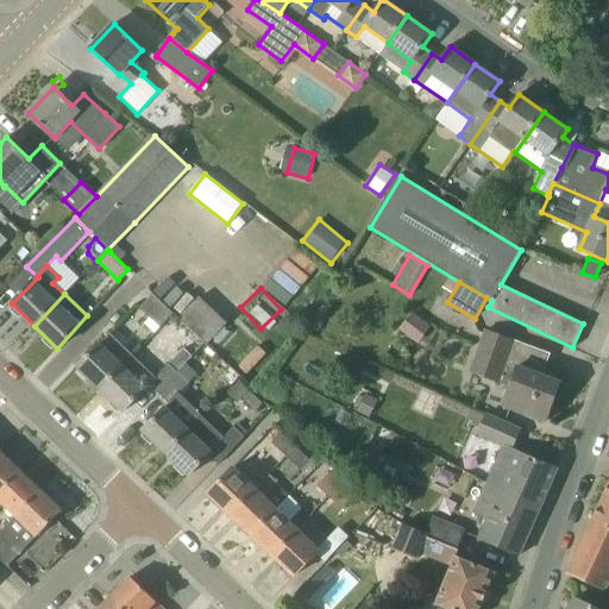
[(169,309),(170,309),(154,294),(140,308),(161,327),(174,314),(169,309)]
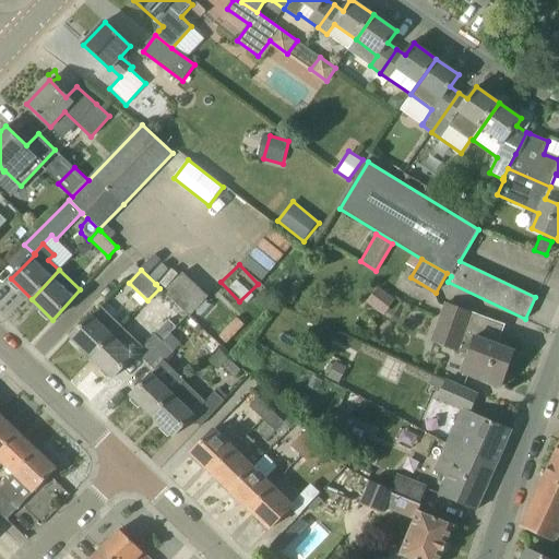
[(209,297),(183,272),(164,293),(190,317),(209,297)]
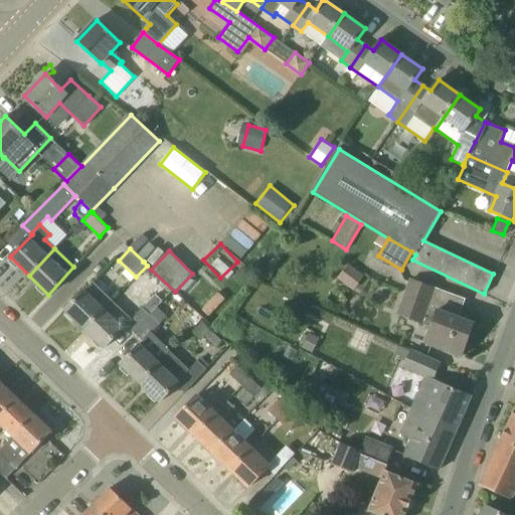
[(337,279),(346,286),(358,271),(349,264),(337,279)]
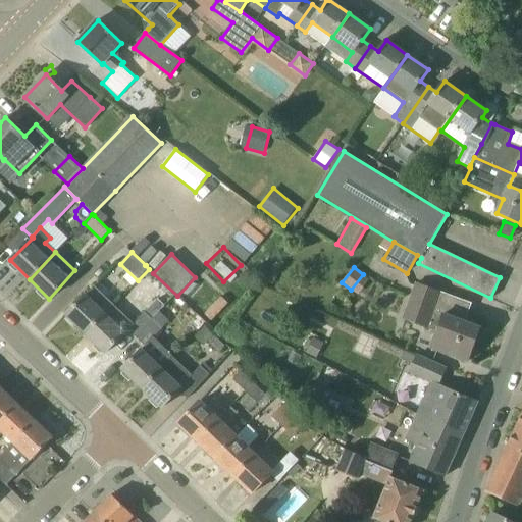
[(465,321),(472,304),(416,283),(404,318),(437,330),(431,348),(468,362),(480,327),(465,321)]
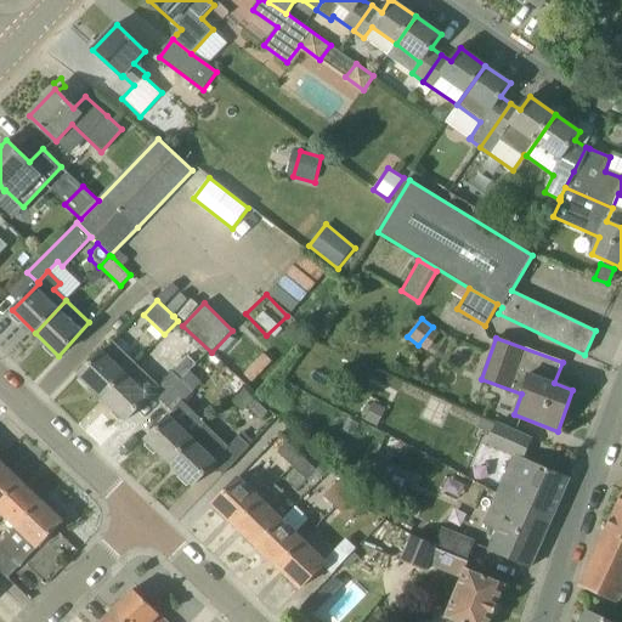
[(102,399),(136,363),(112,341),(78,375),(102,399)]
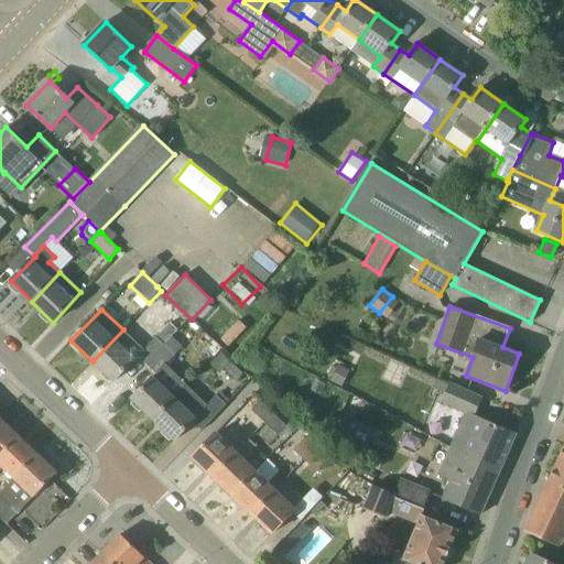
[(156,337),(164,344),(177,329),(170,323),(156,337)]
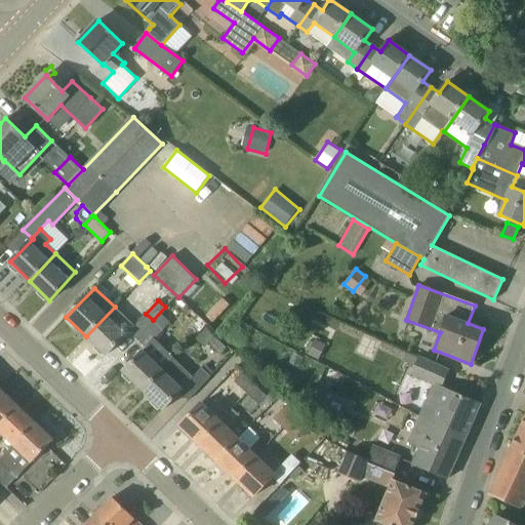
[(125,334),(117,325),(125,317),(115,307),(86,336),(106,355),(125,334)]
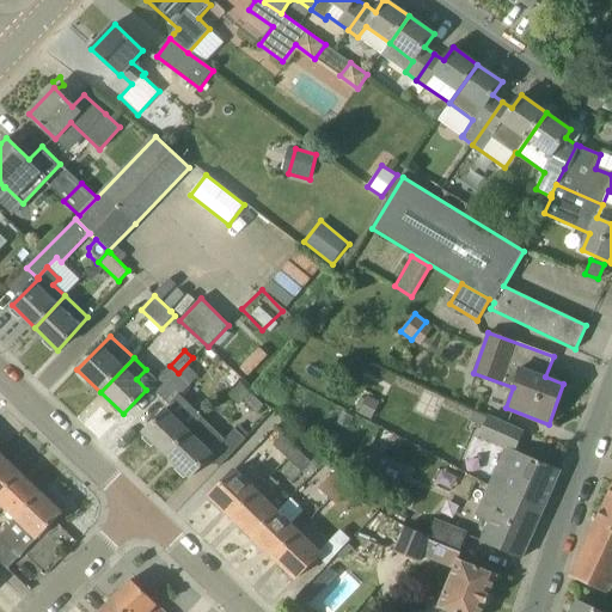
[(151,387),(160,396),(179,375),(170,366),(157,380),(151,387)]
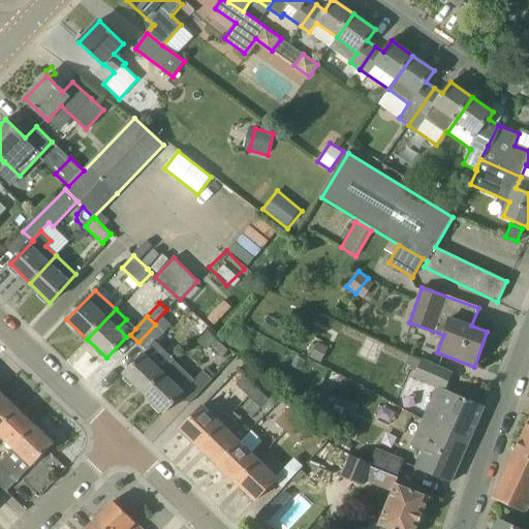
[(155,343),(164,334),(155,324),(138,342),(147,350),(124,374),(144,394),(173,364),(155,343)]
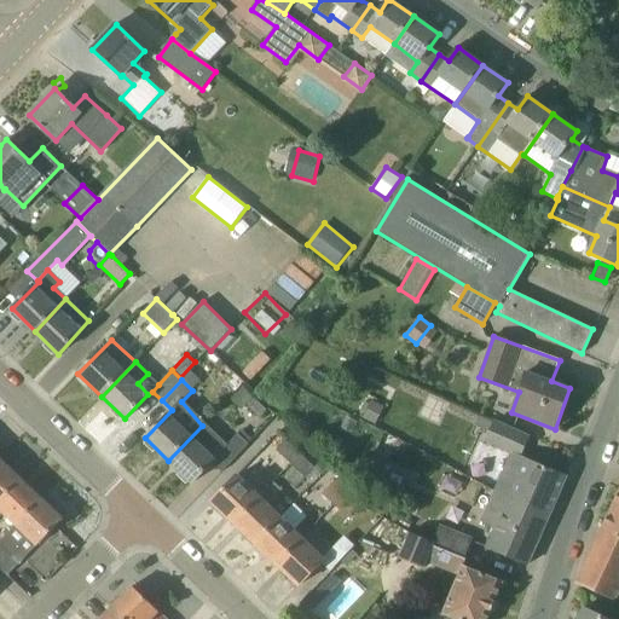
[(254,397),(243,386),(235,393),(247,404),(254,397)]
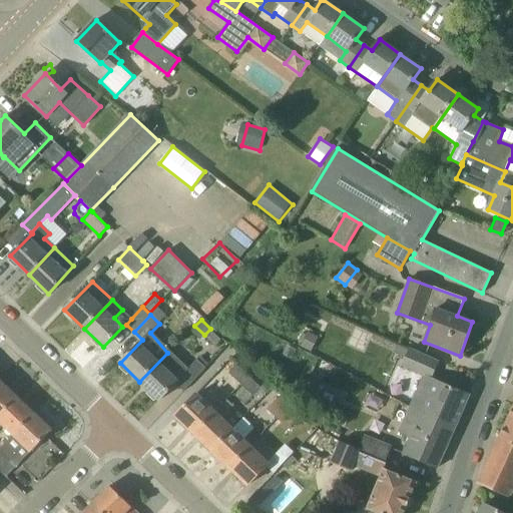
[(311,352),(319,337),(308,332),(300,347),(311,352)]
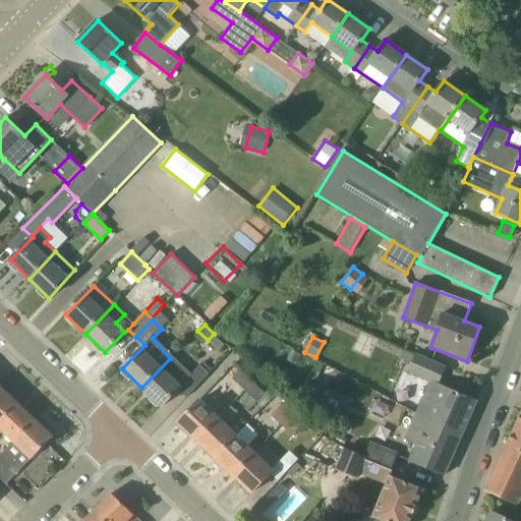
[(461,439),(477,400),(439,385),(446,367),(415,355),(409,371),(431,381),(418,410),(450,424),(447,431),(461,439)]
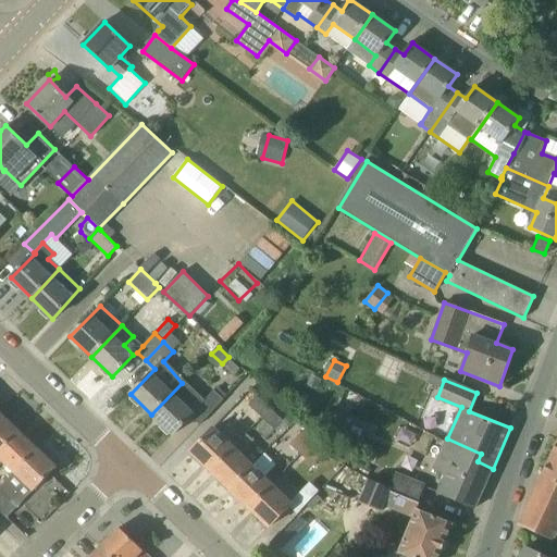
[(182,383),(151,415),(173,435),(190,417),(200,425),(223,399),(213,390),(205,399),(185,381),(183,383),(182,383)]
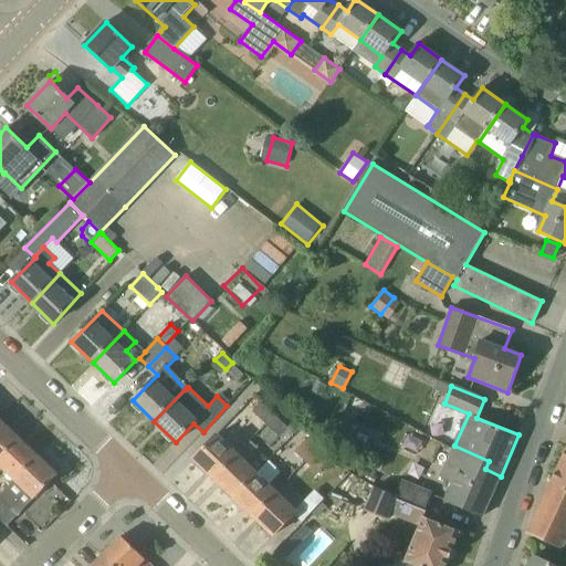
[(266,423),(275,415),(262,401),(253,411),(266,423)]
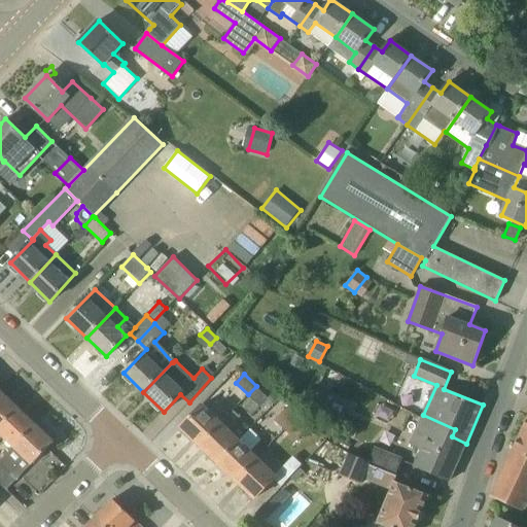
[(256,386),(248,394),(259,407),(269,397),(256,386)]
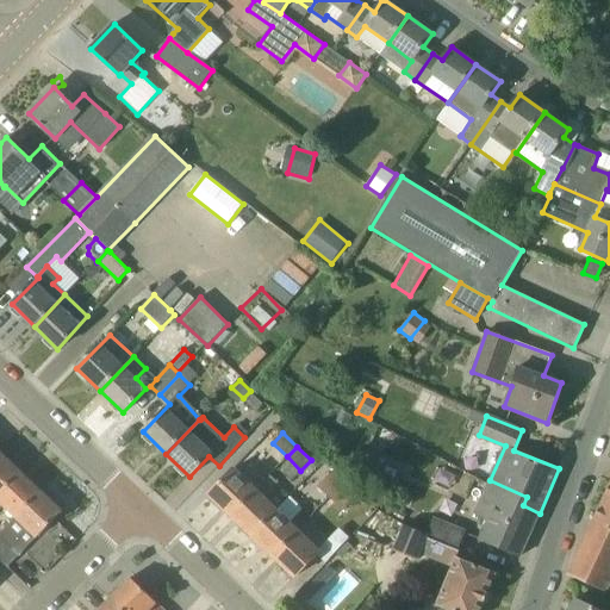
[(0,492),(20,472),(0,452),(0,492)]
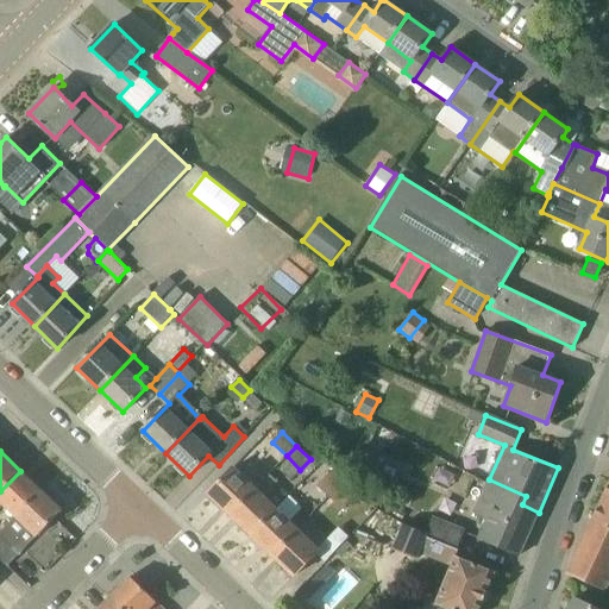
[(338,487),(339,487),(346,478),(336,468),(318,485),(328,496),(338,487)]
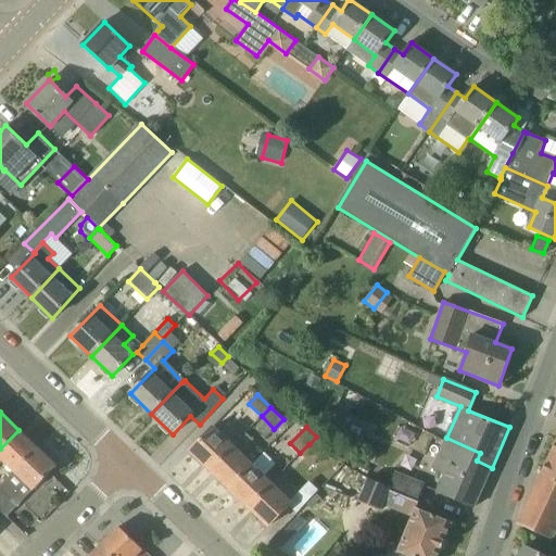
[(239,438),(232,444),(215,428),(190,452),(210,470),(240,439),(239,438)]
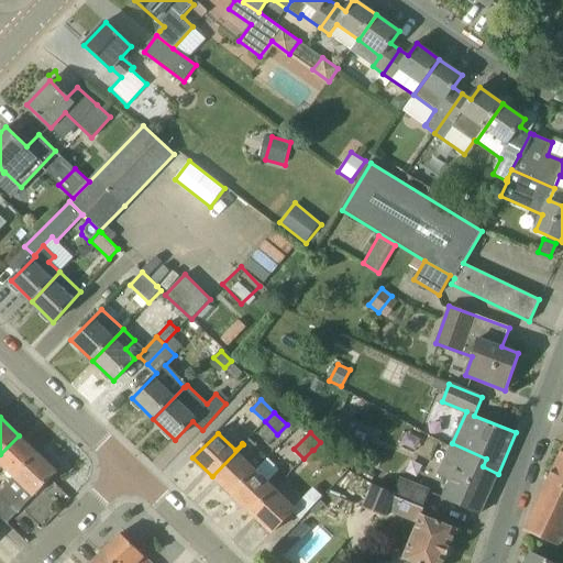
[(14,478),(37,453),(19,435),(0,454),(0,468),(2,466),(14,478)]
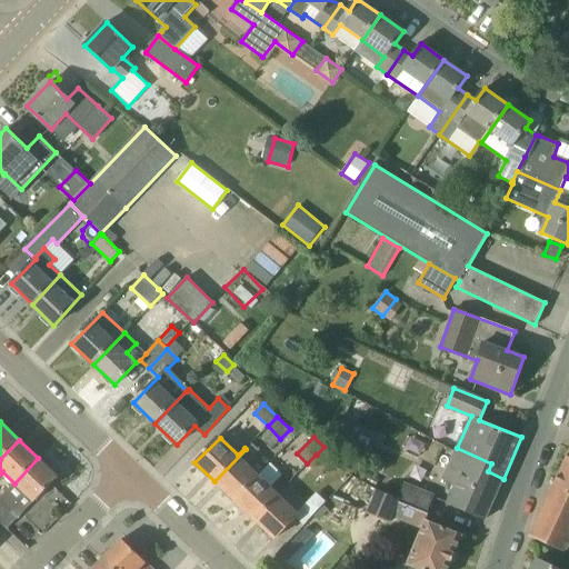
[(317,455),(316,455),(307,463),(320,476),(329,467),(336,459),(323,447),(317,455)]
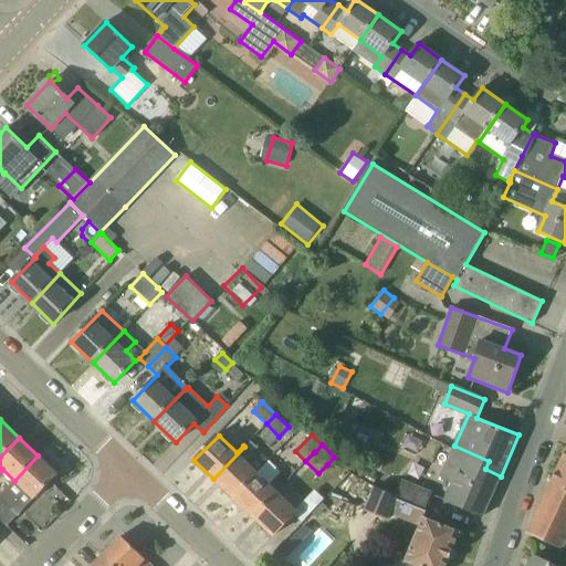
[(482,517),(501,477),(485,469),(489,461),(454,446),(440,478),(453,483),(446,501),(482,517)]
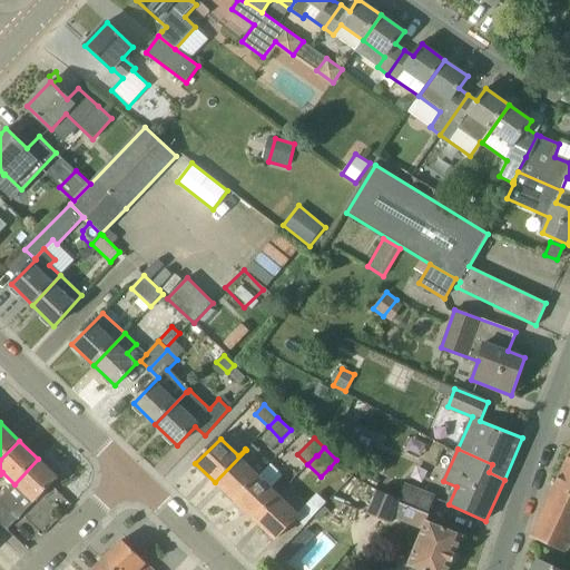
[(259,475),(247,464),(254,458),(246,450),(215,482),(235,501),(259,475)]
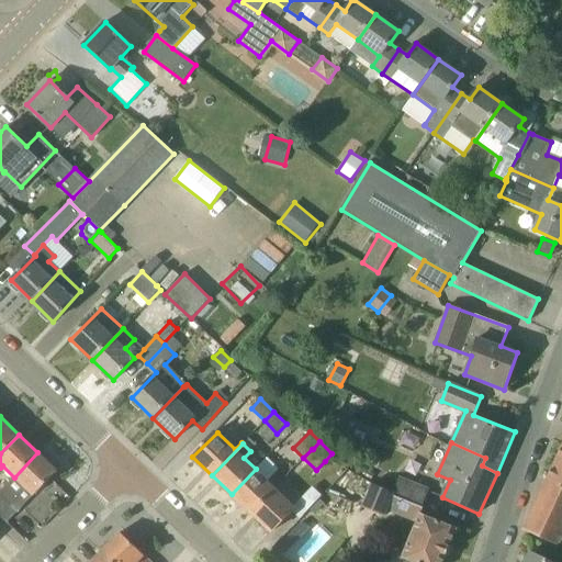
[(561,448),(547,480),(561,486),(561,448)]
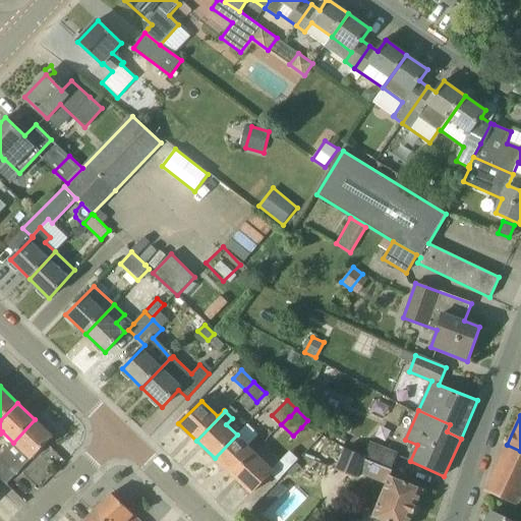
[(13,443),(0,456),(0,478),(6,484),(16,474),(19,471),(53,437),(35,419),(13,443)]
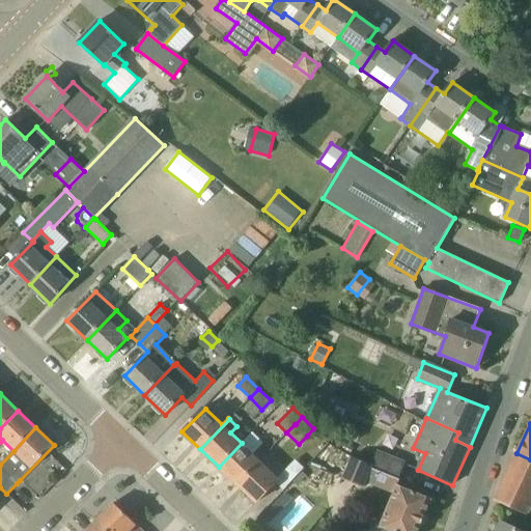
[(242,443),(219,467),(238,485),(260,462),(259,460),(267,453),(259,446),(252,453),(242,443)]
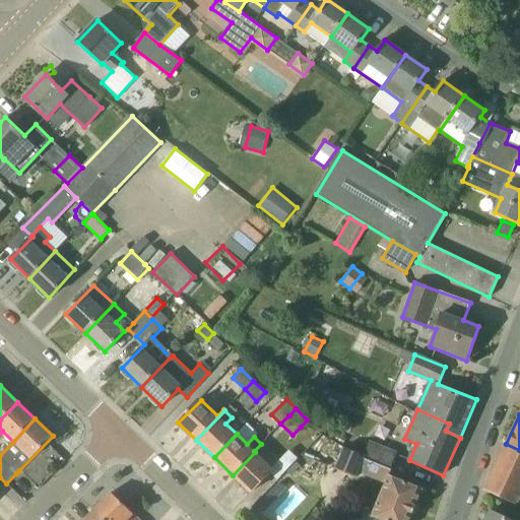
[(391,469),(397,454),(370,443),(365,457),(391,469)]
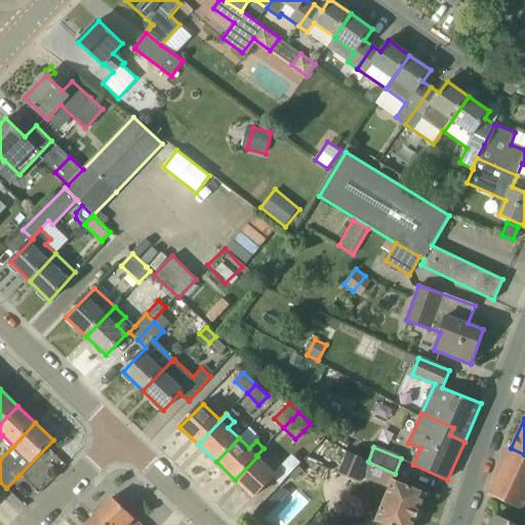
[(521,510),(524,501),(524,454),(511,448),(489,494),(521,510)]
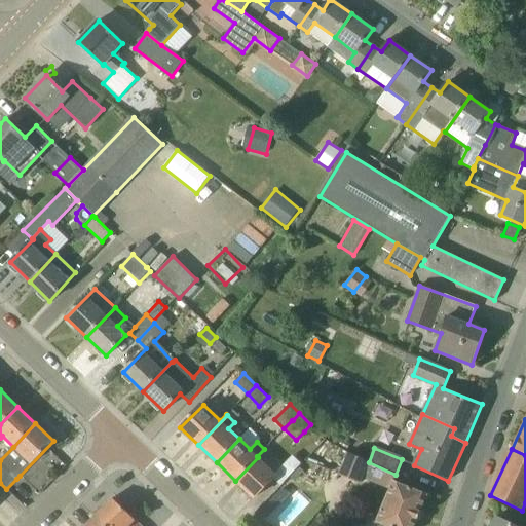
[(397,475),(396,475),(369,462),(348,453),(339,475),(360,483),(363,477),(390,488),(377,521),(388,525),(415,525),(427,495),(393,481),(397,475)]
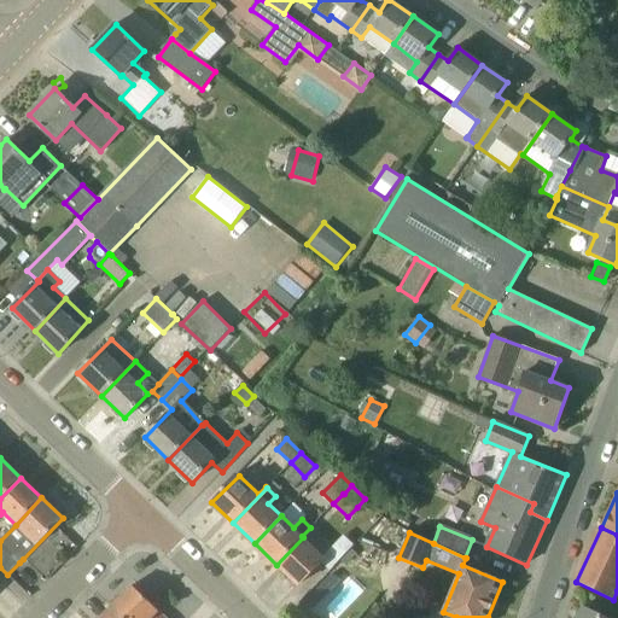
[(303,537),(277,565),(298,586),(325,558),(303,537)]
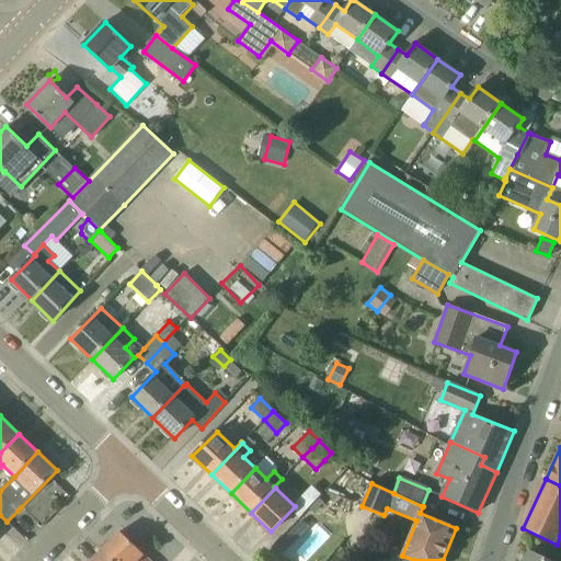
[(150,560),(119,531),(101,551),(111,560),(150,560)]
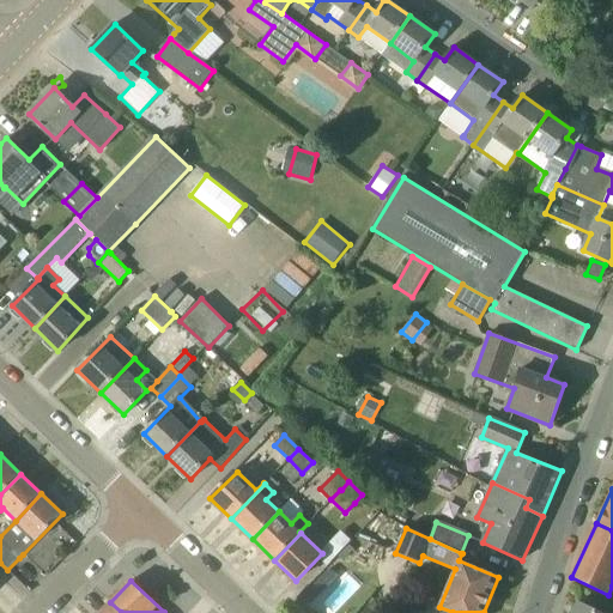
[(121,612),(110,602),(99,612),(121,612)]
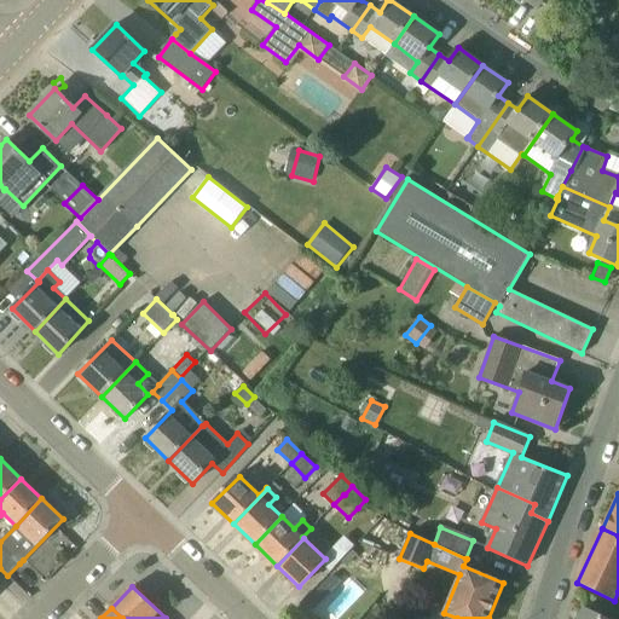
[(608,618),(584,608),(578,618),(608,618)]
